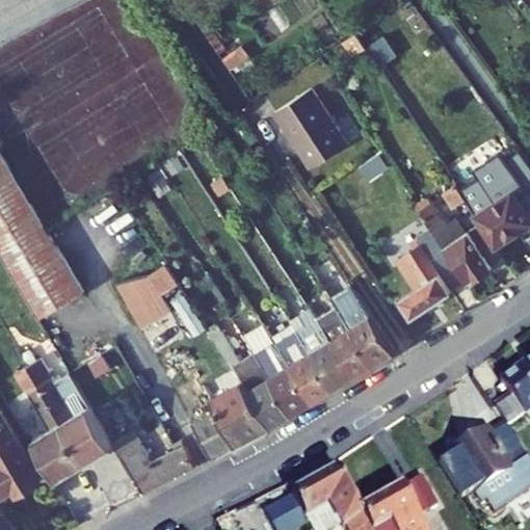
[(0,42),(80,0),(0,0),(0,42)]
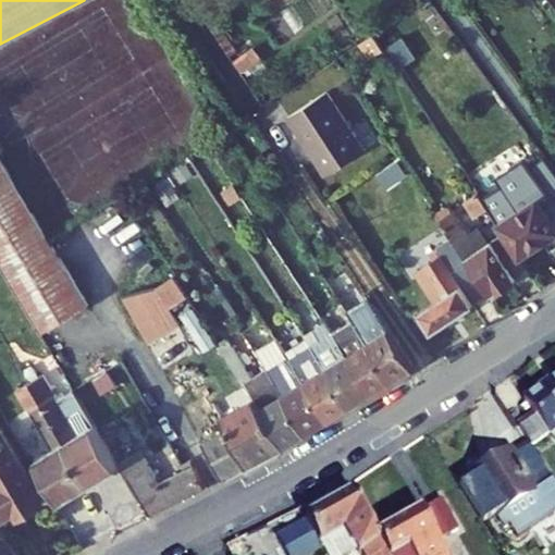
[(189,0),(227,58),(236,52),(201,0),(189,0)]
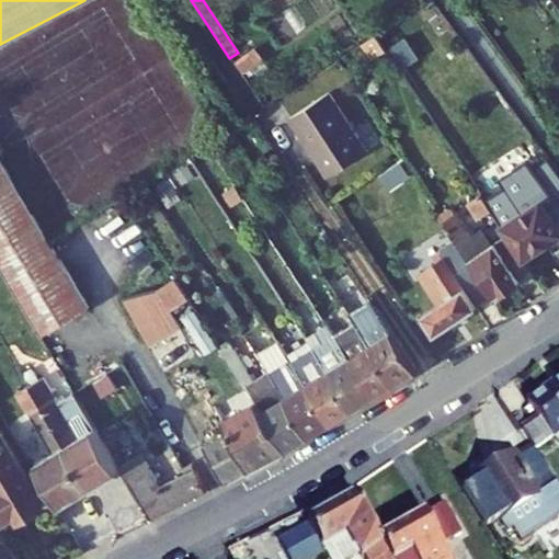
[(374,38),(360,48),(369,61),(383,54),(374,38)]
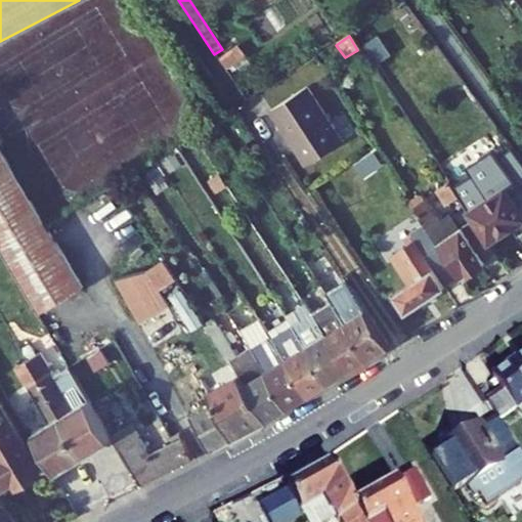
[(236,48),(219,59),(225,71),(245,58),(236,48)]
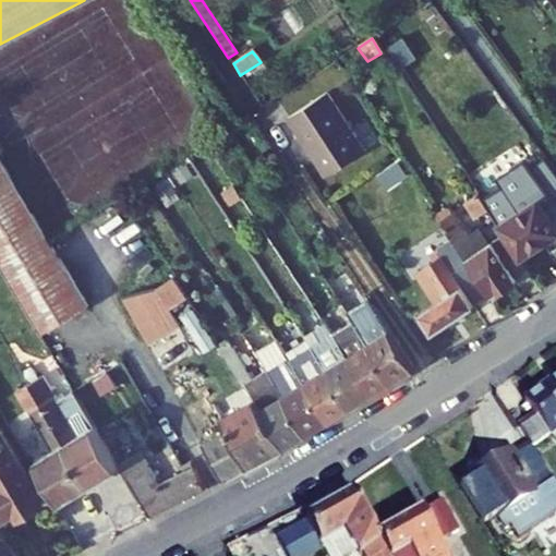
[(362,155),(325,96),(288,118),(325,177),(362,155)]
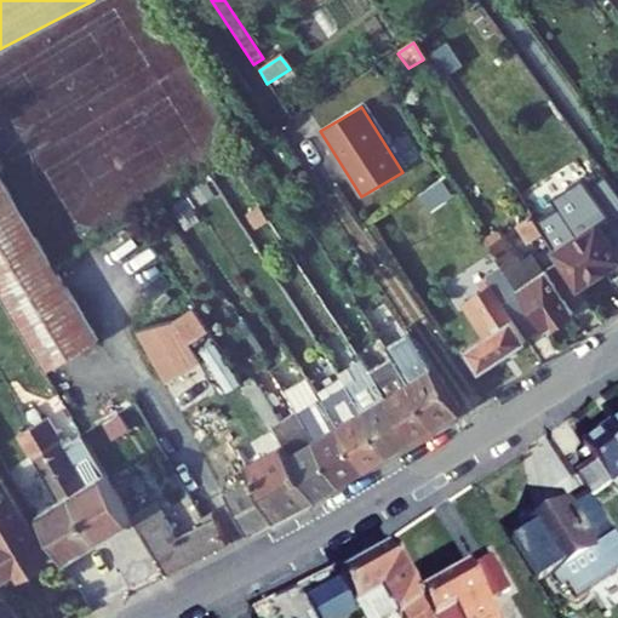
[(617,194),(604,172),(587,186),(607,212),(617,204),(617,194)]
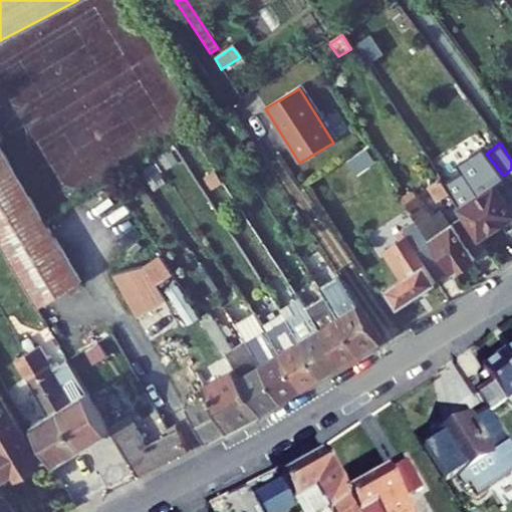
[(0,243),(38,308),(81,282),(45,222),(2,150),(0,147),(0,243)]
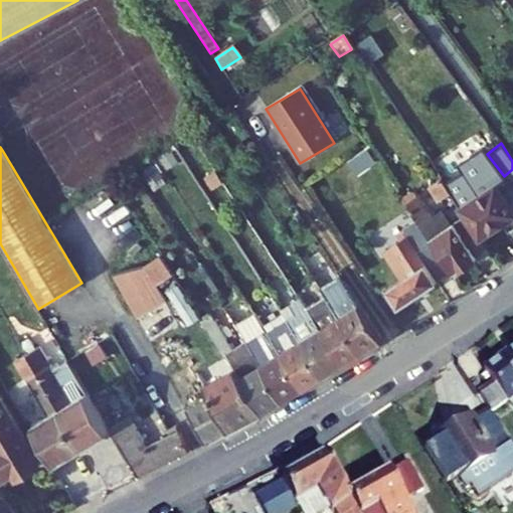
[(152,156),(132,169),(143,186),(163,175),(152,156)]
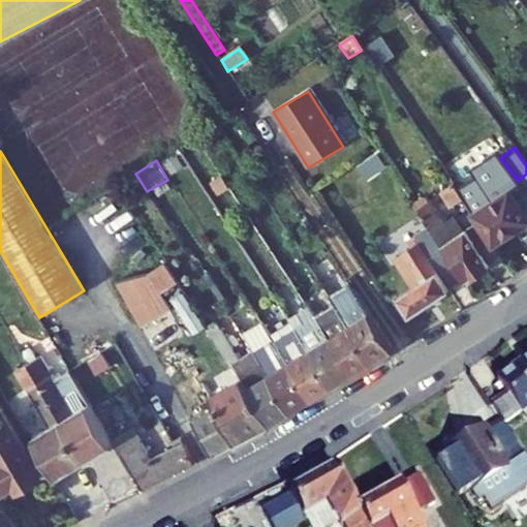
[(526,213),(499,172),(464,194),(495,241),(526,220),(526,213)]
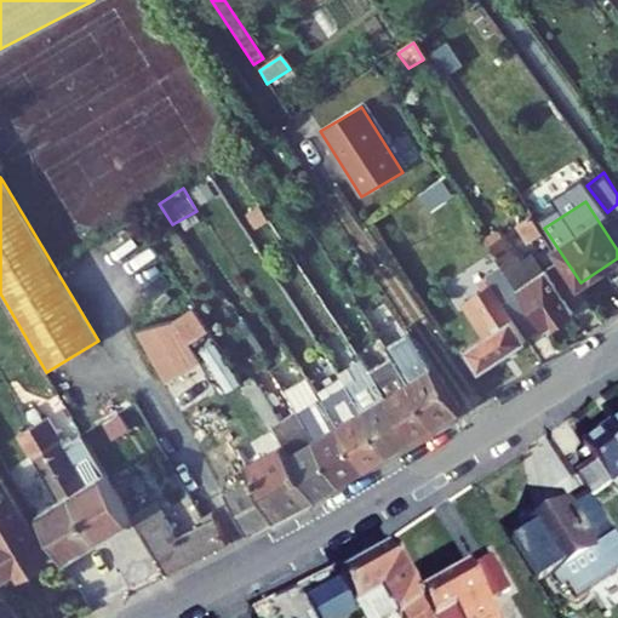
[(530,216),(514,225),(527,245),(542,235),(530,216)]
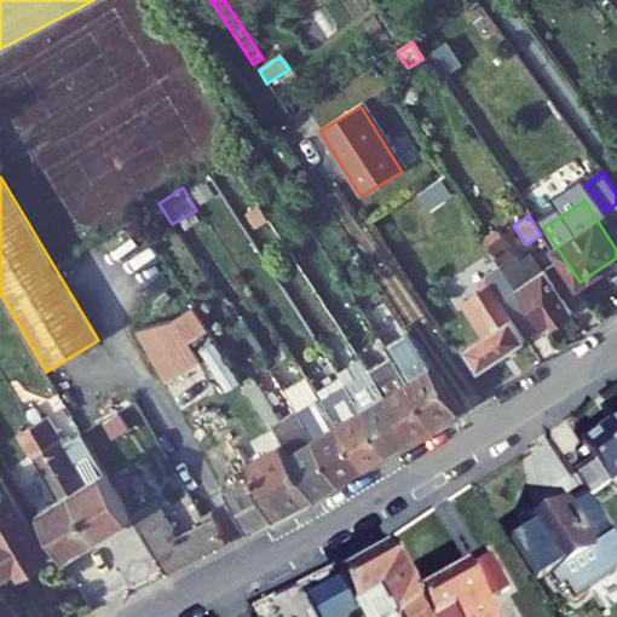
[(502,234),(485,243),(497,263),(503,270),(538,326),(543,332),(572,312),(571,310),(584,301),(561,265),(545,275),(531,258),(522,264),(502,234)]
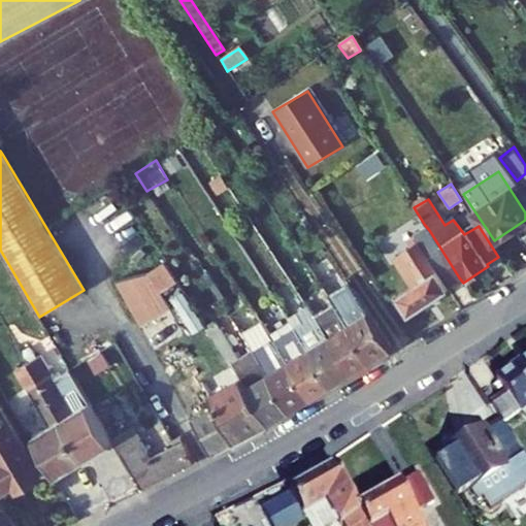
[(417,229),(424,224),(414,207),(413,205),(405,209),(417,229)]
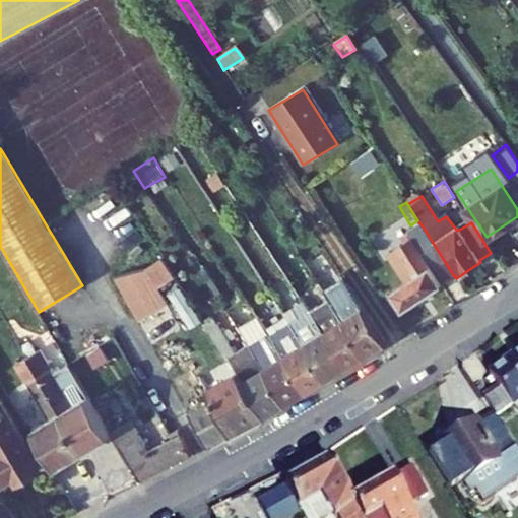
[(391,289),(402,311),(422,299),(441,285),(441,282),(452,273),(423,227),(401,240),(404,243),(388,254),(404,280),(391,289)]
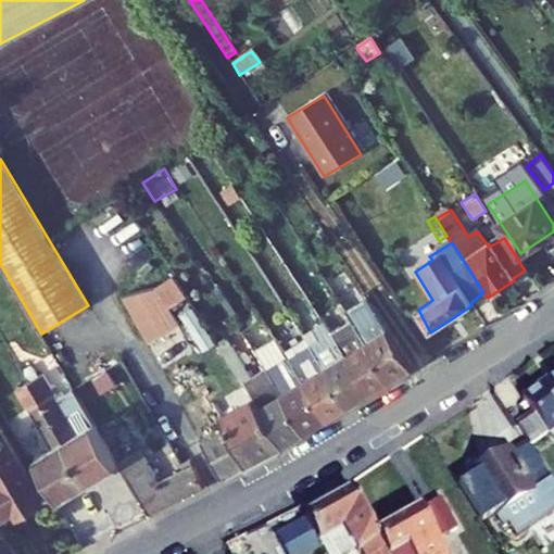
[(186,298),(171,276),(153,286),(167,310),(186,298)]
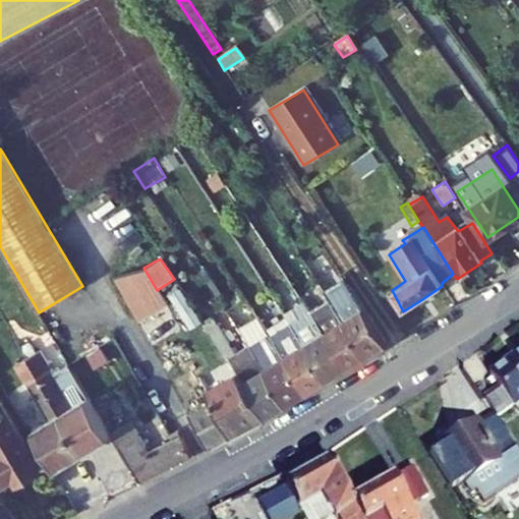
[(268,272),(260,277),(285,316),(292,311),(268,272)]
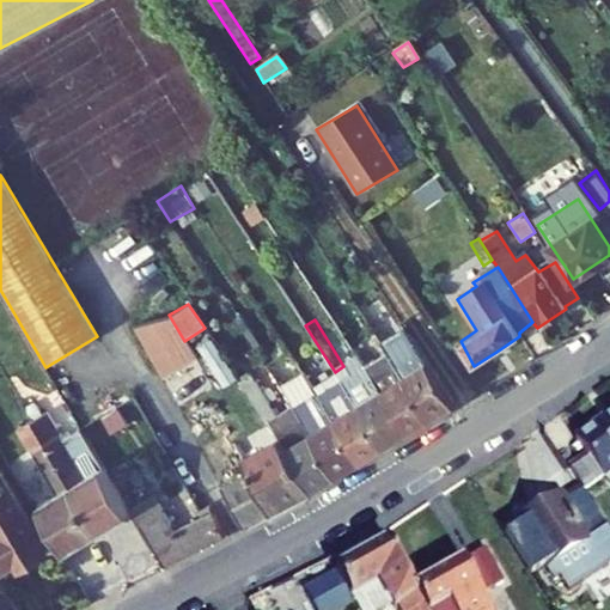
[(305,325),(288,336),(318,382),(335,372),(305,325)]
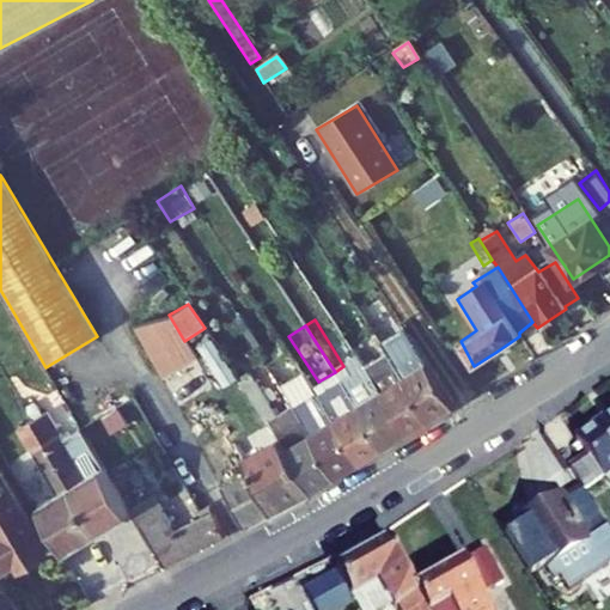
[(348,342),(358,357),(379,343),(370,328),(348,342)]
